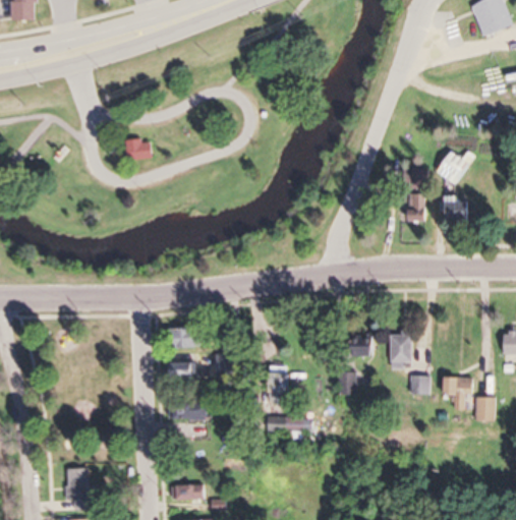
[(12,0),(13,20),(38,20),(37,0),(12,0)]
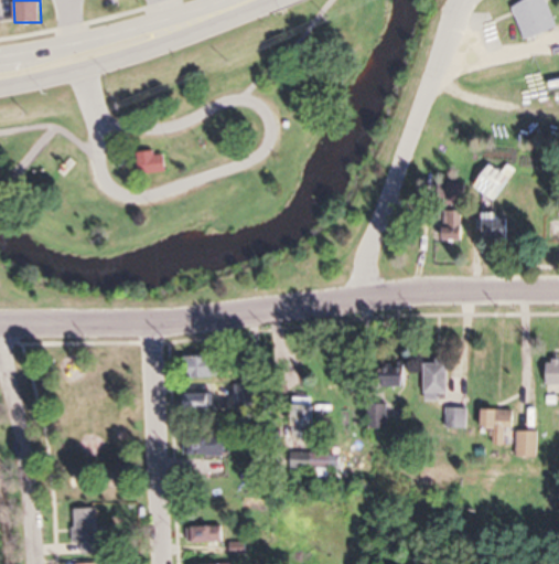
[(525,0),(512,6),(525,40),(557,28),(545,0),(525,0)]
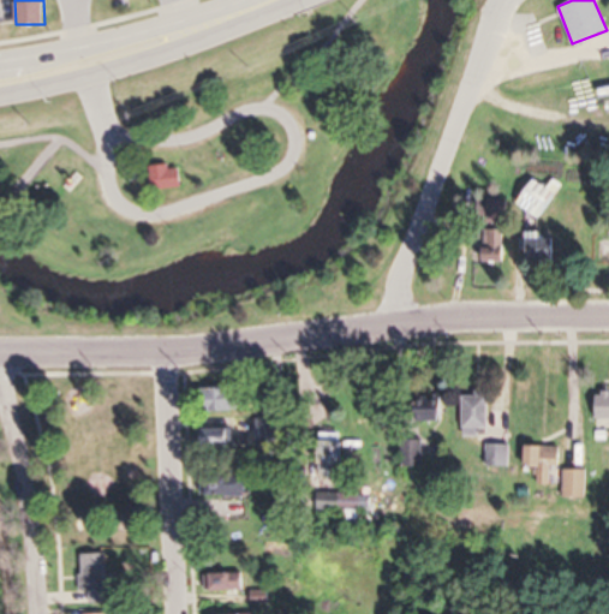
[(149,189),(179,189),(179,165),(149,165),(149,189)]
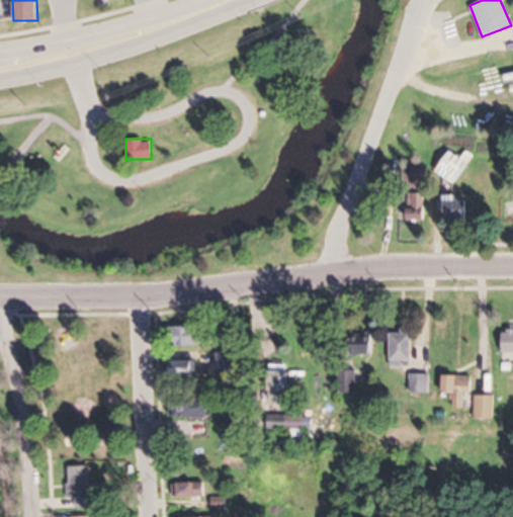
[(466,163),(446,150),(431,171),(451,185),(466,163)]
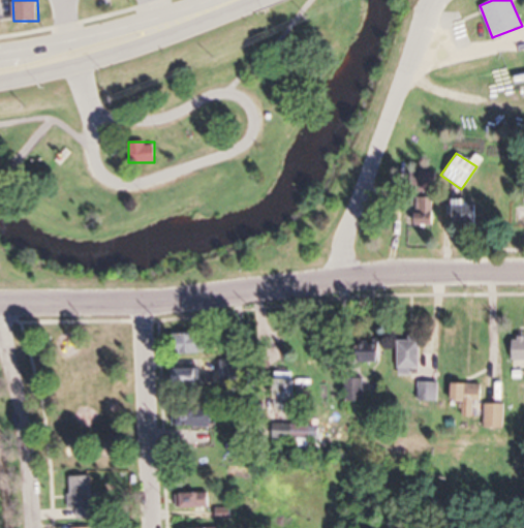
[(514,207),(514,225),(523,224),(523,194),(520,195),(521,206),(514,207)]
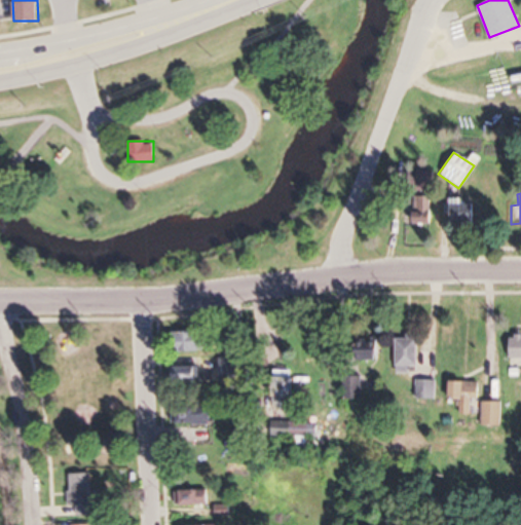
[(476,223),(475,202),(460,203),(446,203),(447,224),(476,223)]
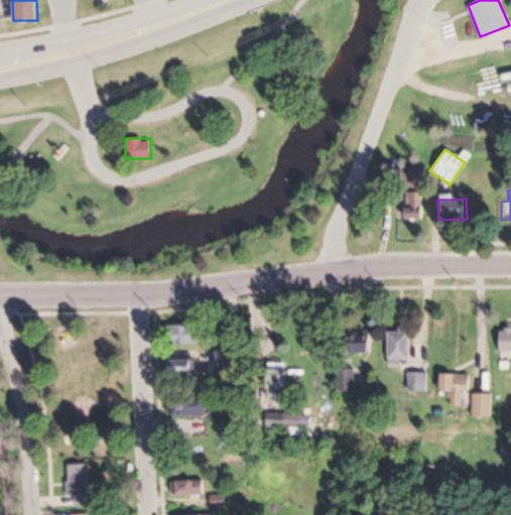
[(198,324),(172,324),(172,344),(198,344),(198,324)]
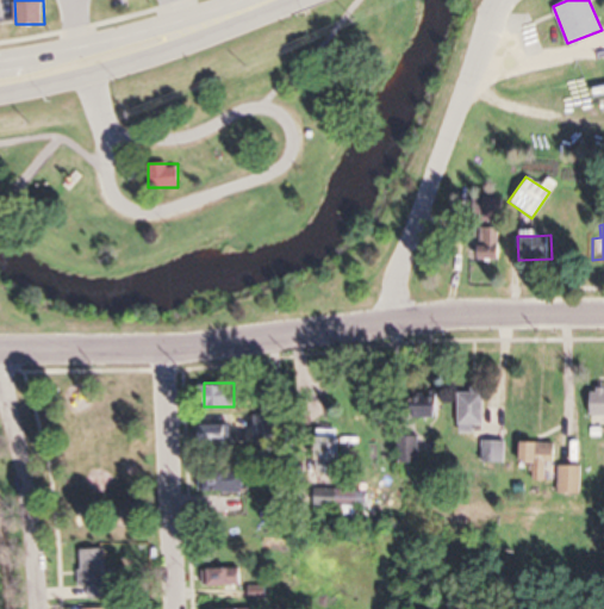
[(603,387),(585,387),(585,414),(603,412),(603,387)]
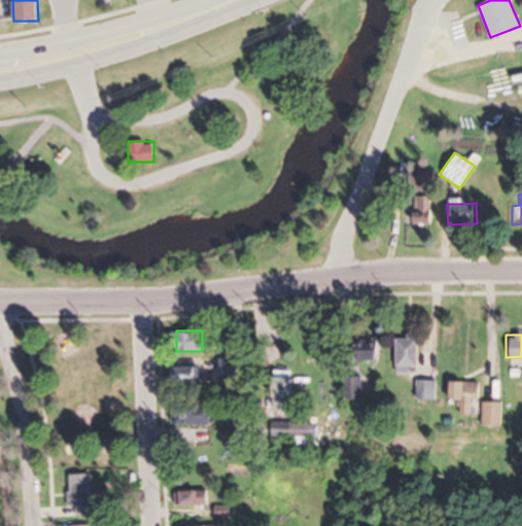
[(394,373),(416,373),(416,336),(394,336),(394,373)]
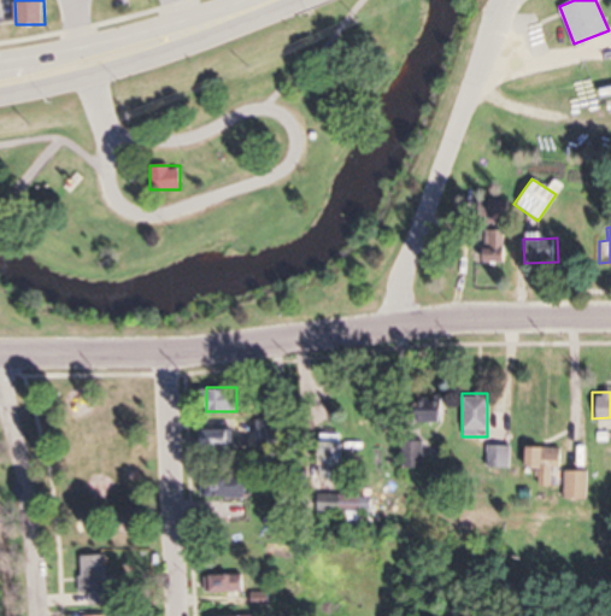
[(253,447),(280,447),(280,420),(253,420),(253,447)]
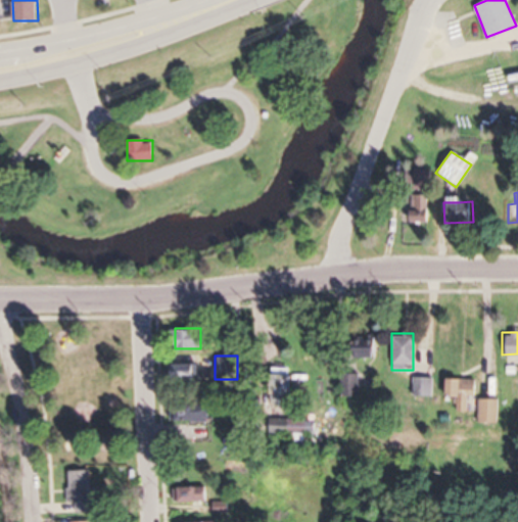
[(199,364),(168,364),(168,381),(199,381),(199,364)]
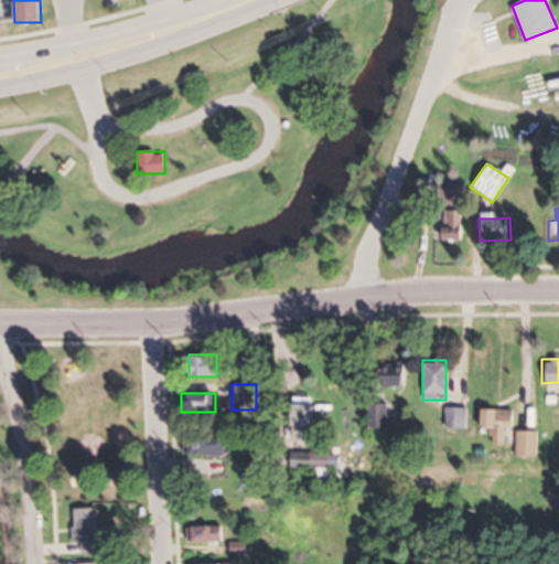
[(315,403),(290,403),(290,437),(305,437),(305,428),(315,428),(315,403)]
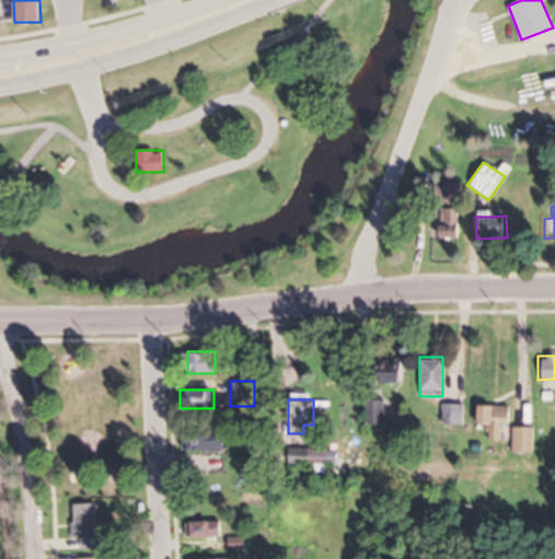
[(531,426),(509,426),(509,452),(531,452),(531,426)]
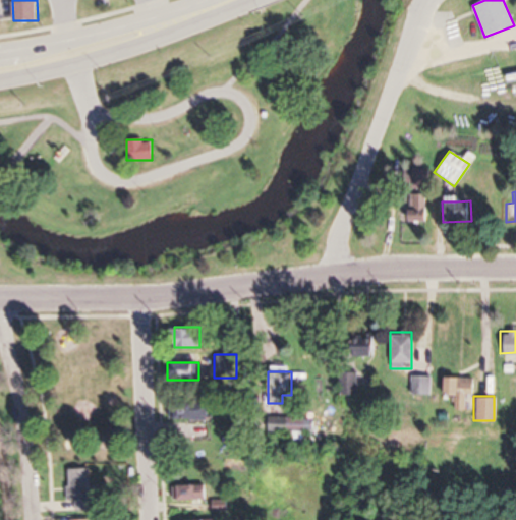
[(206,419),(206,400),(168,400),(169,420),(206,419)]
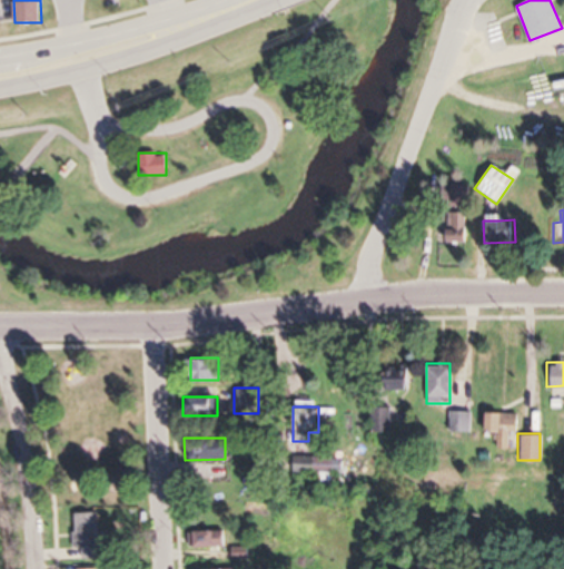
[(338,471),(338,457),(302,458),(302,472),(338,471)]
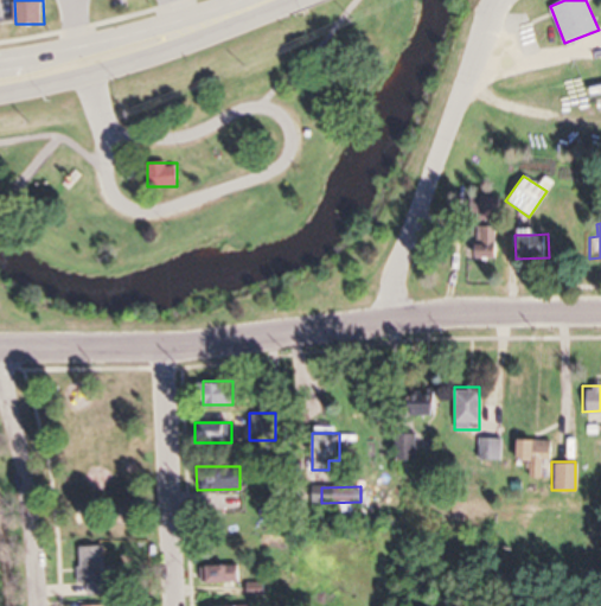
[(104,546),(77,546),(77,595),(104,595),(104,546)]
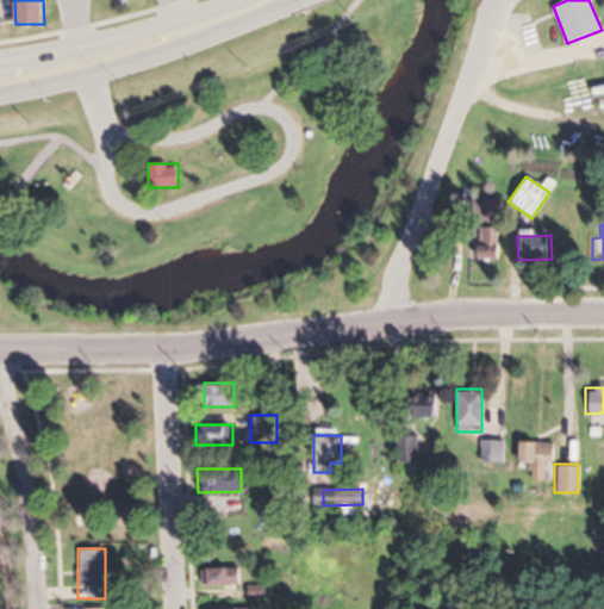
[(204,566),(204,585),(238,585),(238,566),(204,566)]
